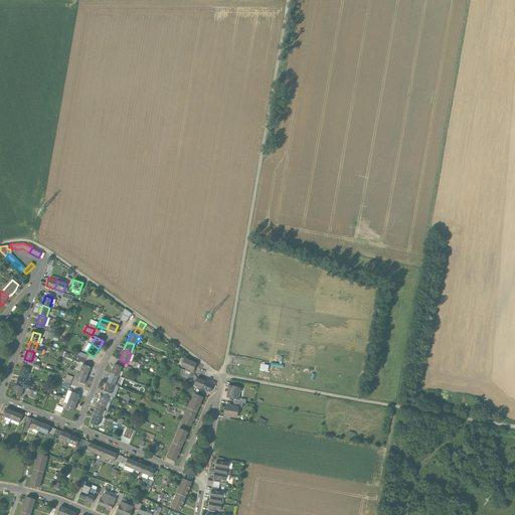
[(72,353),(70,359),(83,363),(87,354),(79,351),(78,355),(72,353)]
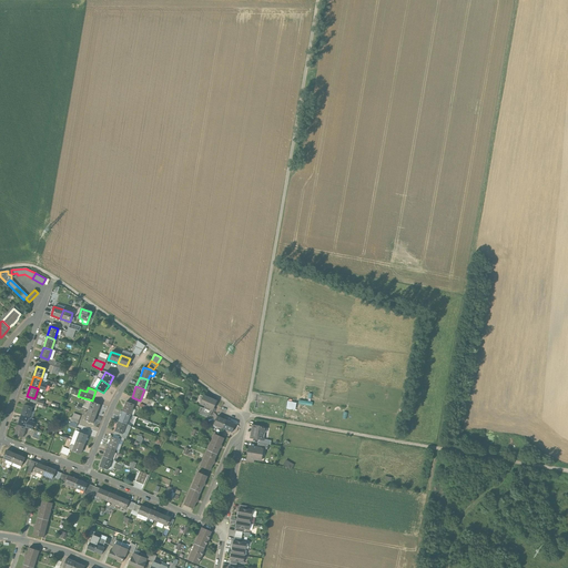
[(216,402),(204,396),(201,404),(205,406),(213,409),(214,408),(216,402)]
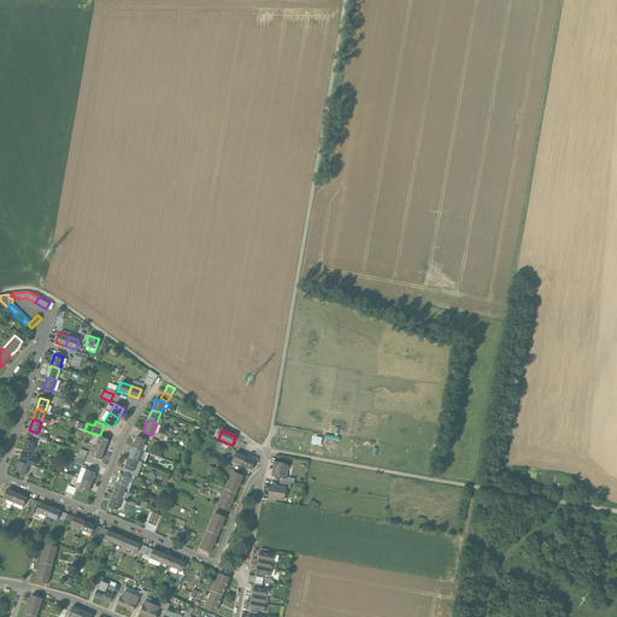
[(107,440),(98,436),(94,446),(104,450),(107,440)]
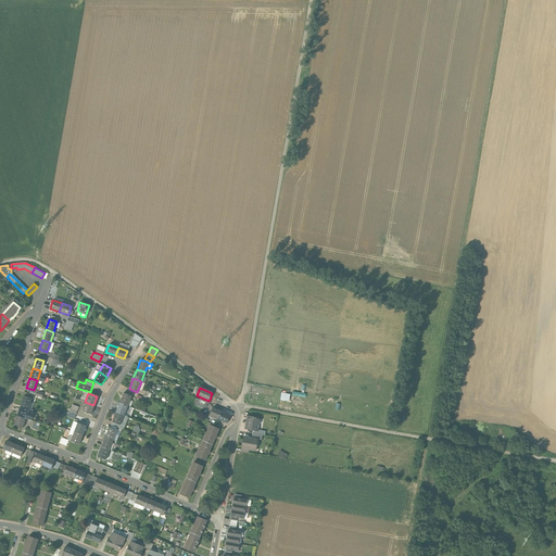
[(130,396),(123,393),(119,403),(127,406),(130,396)]
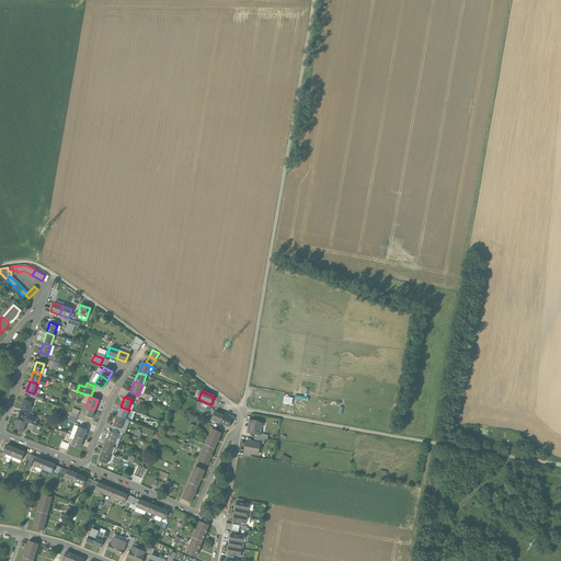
[(32,402),(24,399),(21,409),(29,412),(32,402)]
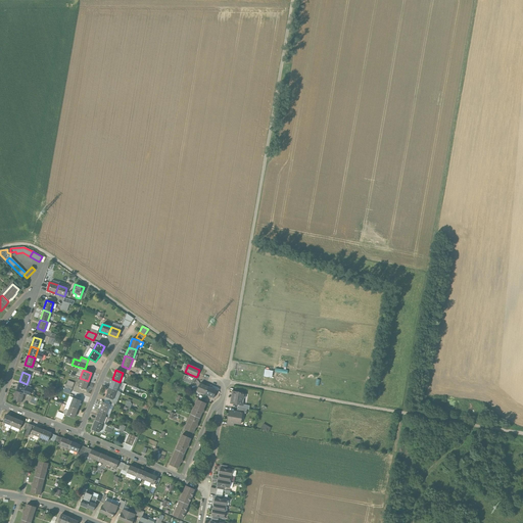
[(88,381),(80,378),(77,386),(85,389),(88,381)]
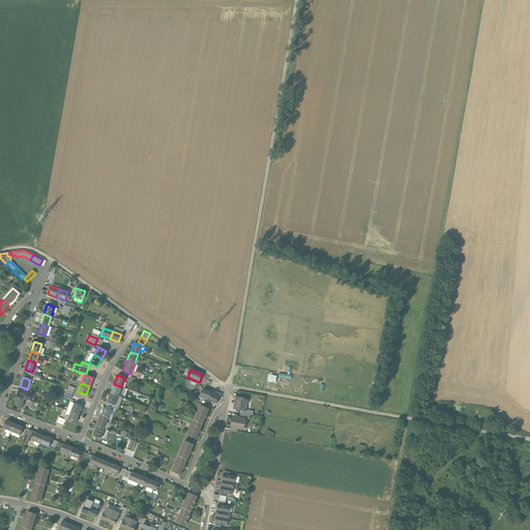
[(121,387),(114,384),(110,393),(117,396),(121,387)]
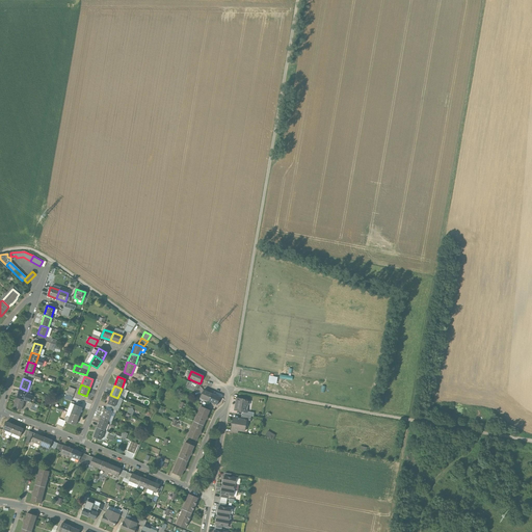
[(69,387),(65,398),(72,400),(75,389),(69,387)]
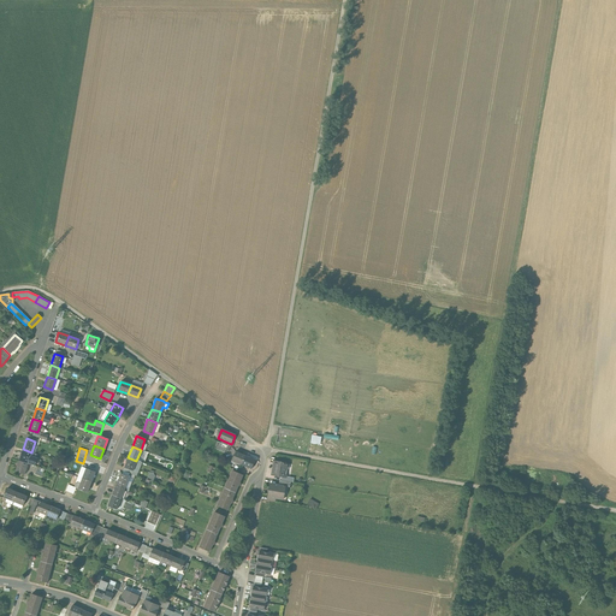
[(31,452),(23,449),(18,461),(28,463),(34,466),(36,458),(30,456),(31,452)]
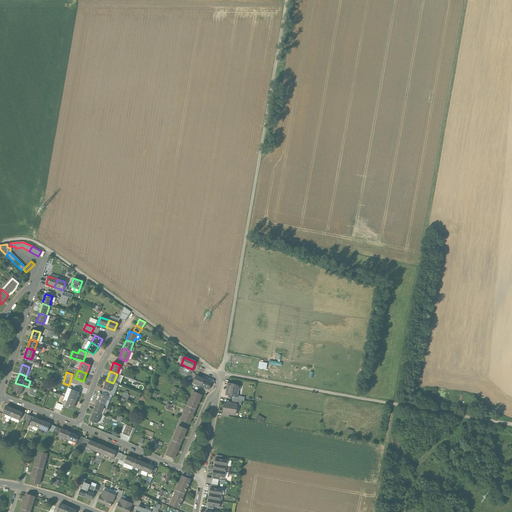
[(204,379),(196,376),(193,383),(201,387),(204,379)]
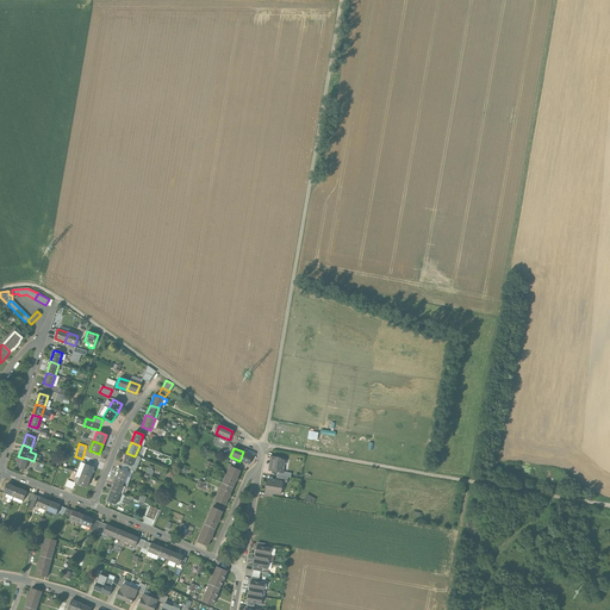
[(254,456),(243,452),(240,461),(250,465),(254,456)]
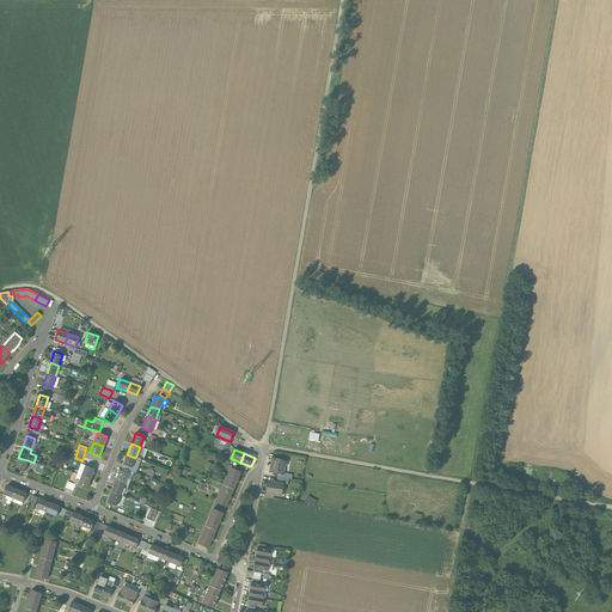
[(135,458),(127,454),(123,465),(132,469),(135,458)]
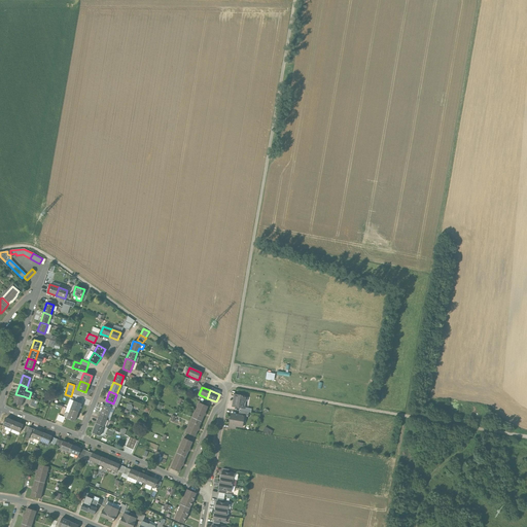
[(24,396),(15,394),(12,403),(21,406),(24,396)]
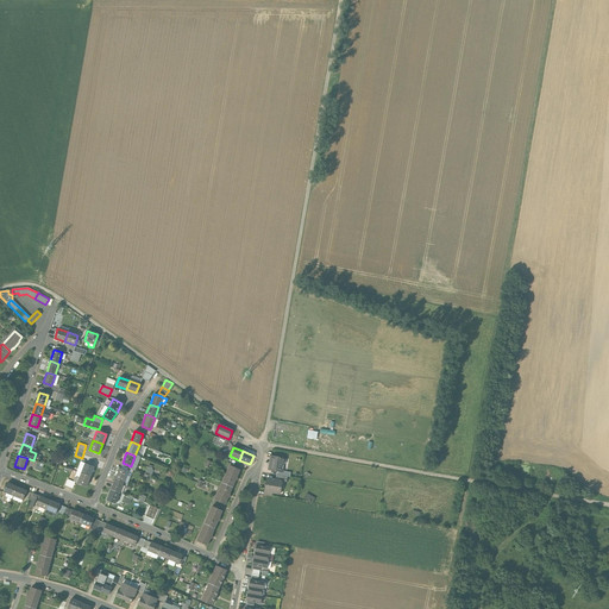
[(276,457),(271,456),(270,462),(269,465),(270,465),(269,470),(272,470),(277,471),(278,471),(282,472),(283,471),(283,464),(284,465),(284,464),(286,464),(287,460),(286,459),(280,458),(276,457)]
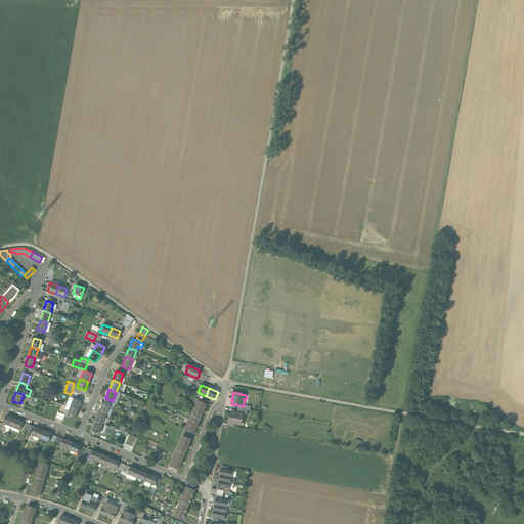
[(81,402),(73,399),(70,407),(78,410),(81,402)]
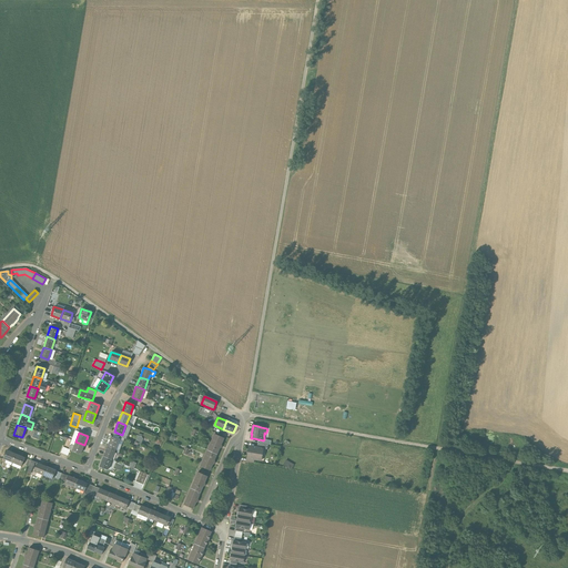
[(208,450),(216,455),(220,448),(221,448),(222,446),(221,446),(224,438),(215,435),(208,450)]
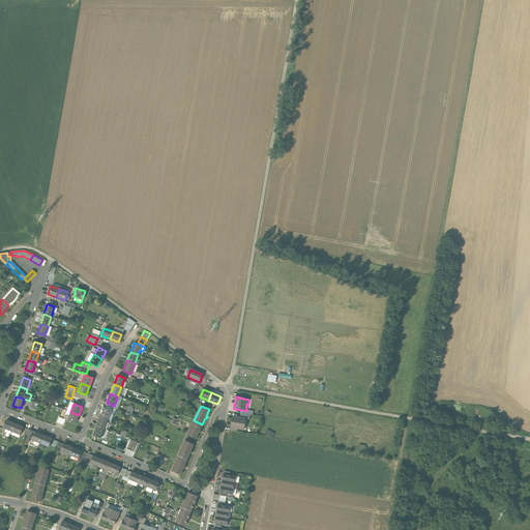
[(111,411),(102,408),(99,417),(107,420),(111,411)]
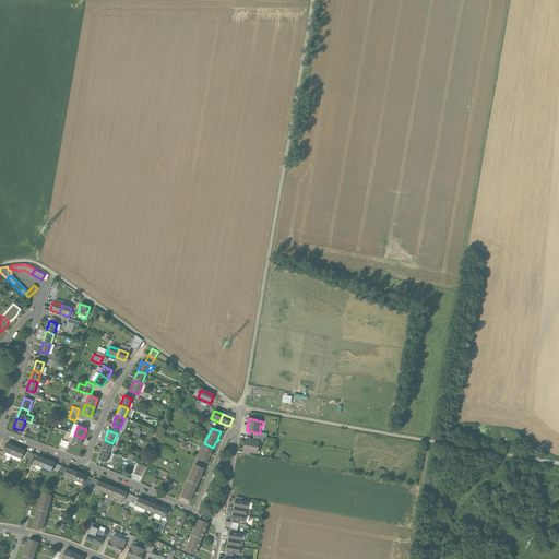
[(83,438),(74,435),(71,443),(79,447),(83,438)]
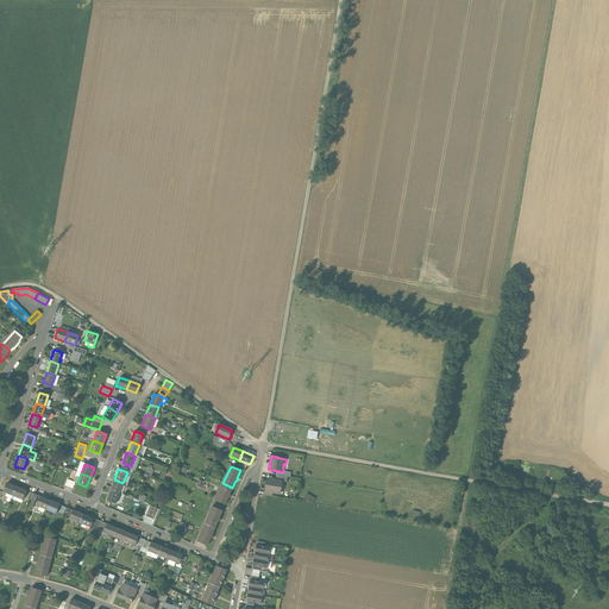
[(276,479),(268,478),(267,483),(265,483),(265,487),(265,491),(272,493),(280,494),(282,482),(282,481),(276,479)]
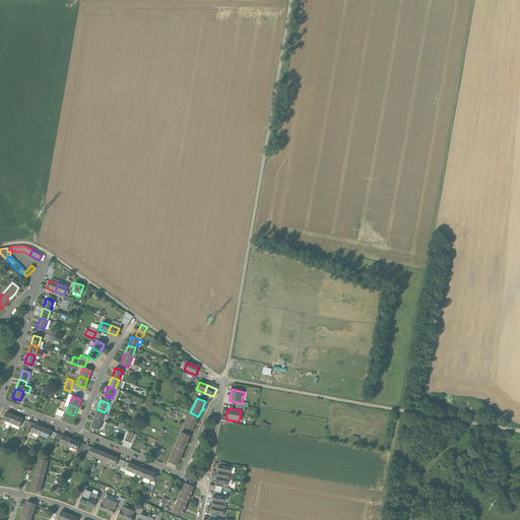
[(105,412),(98,409),(94,418),(102,421),(105,412)]
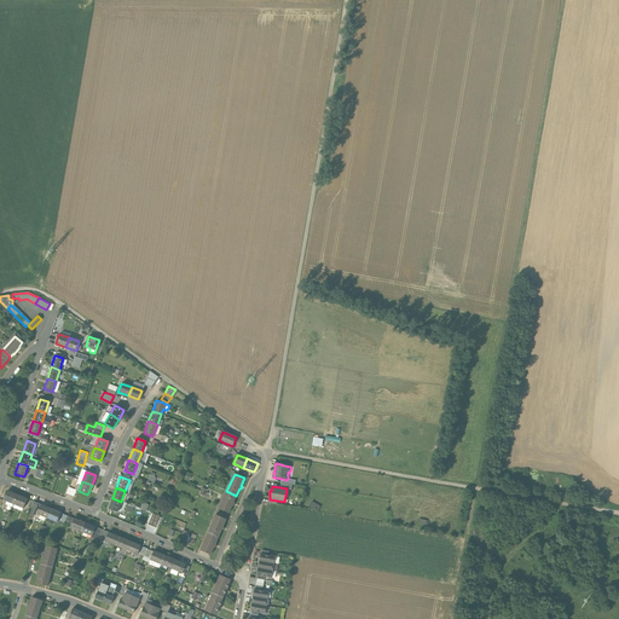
[(17,495),(7,491),(4,501),(13,504),(17,495)]
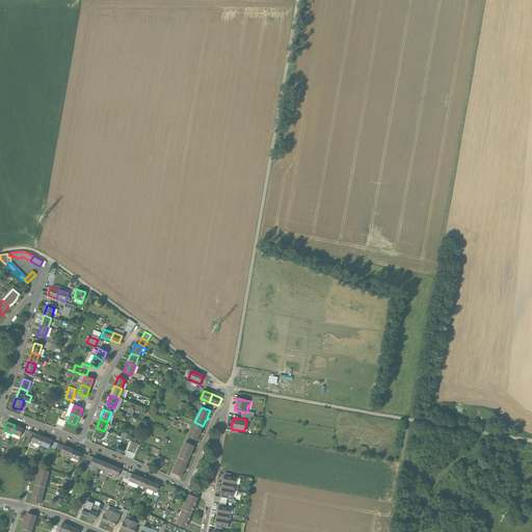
[(203,426),(194,422),(188,437),(196,441),(200,434),(200,435),(202,432),(201,431),(203,426)]
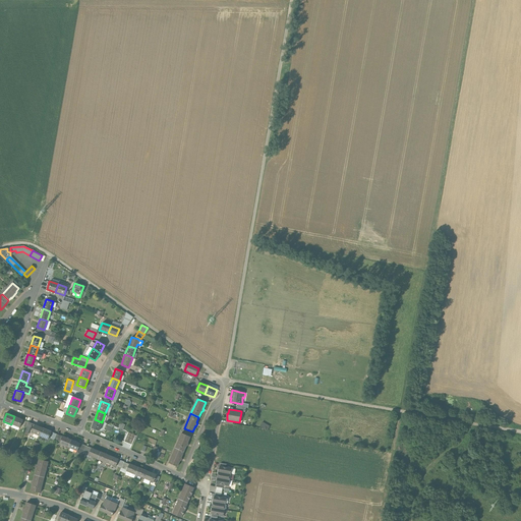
[(22,419),(14,416),(11,424),(19,427),(22,419)]
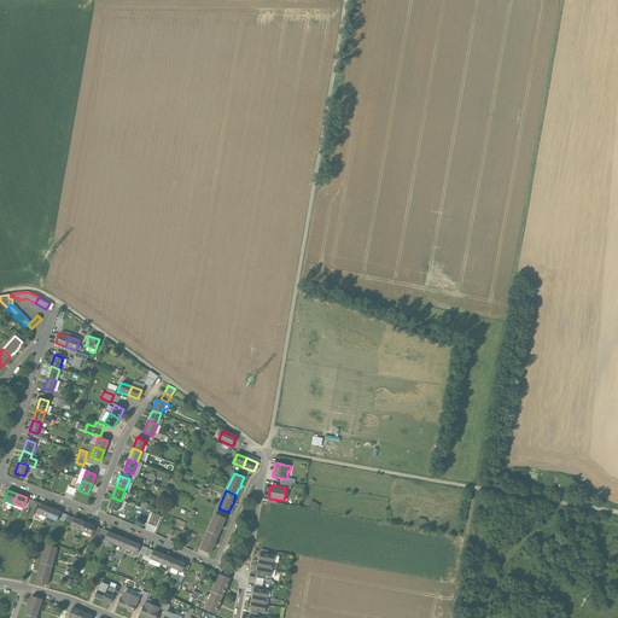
[(121,501),(112,497),(108,508),(116,512),(121,501)]
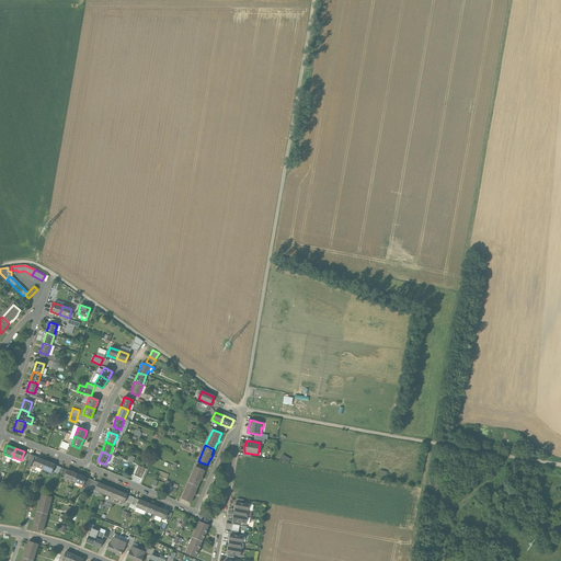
[(288,464),(290,458),(282,454),(279,458),(288,464)]
